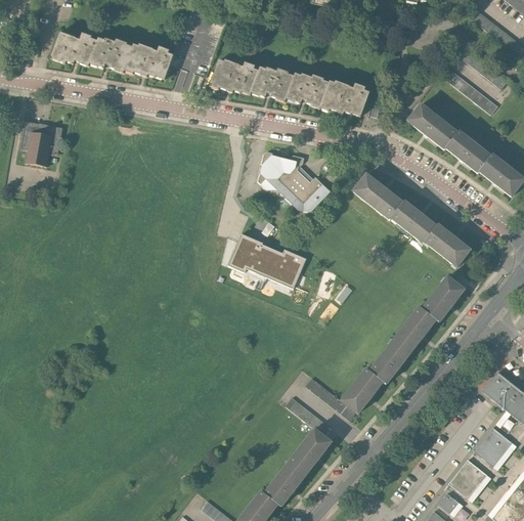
[(312,0),(312,3),(337,8),(338,0),(312,0)]
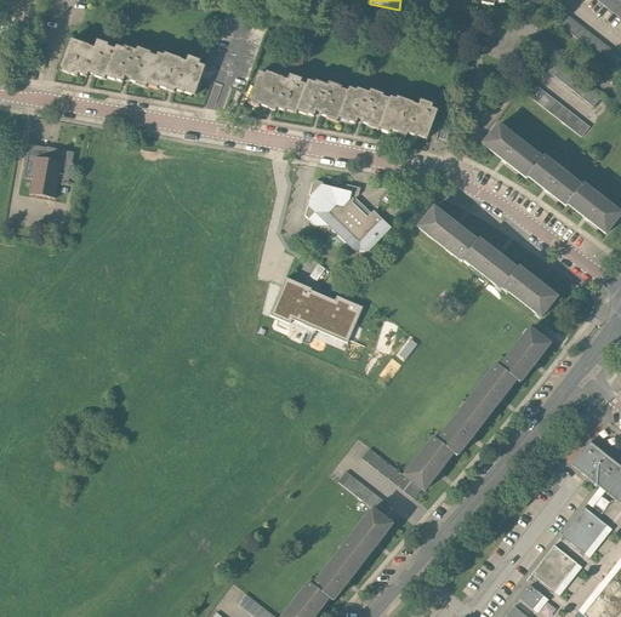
[(599,0),(620,16),(620,0),(599,0)]
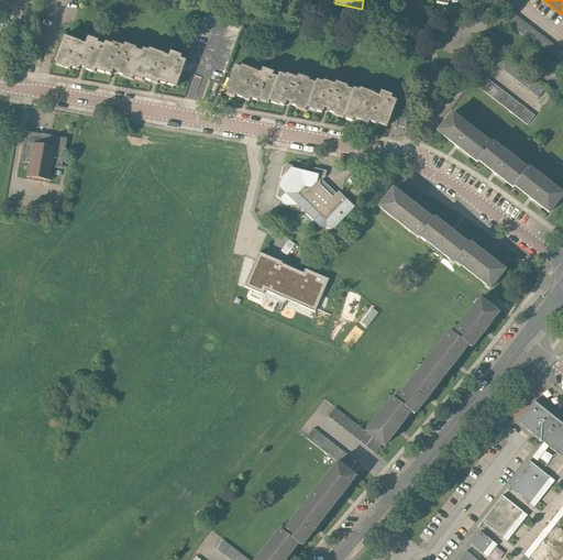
[(205,8),(186,58),(183,68),(198,74),(206,77),(221,83),(243,22),(205,8)]
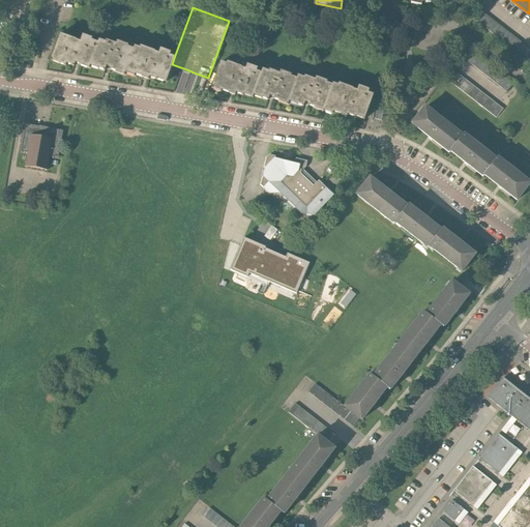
[(529,46),(483,10),(477,19),(529,60),(529,59),(529,46)]
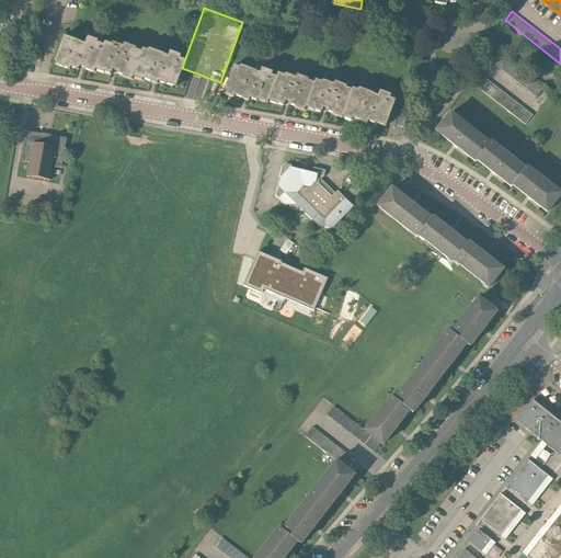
[(93,69),(94,67),(103,43),(95,40),(96,37),(87,34),(83,42),(79,40),(79,38),(64,33),(58,47),(53,61),(68,67),(69,64),(77,67),(79,64),(82,65),(93,69)]
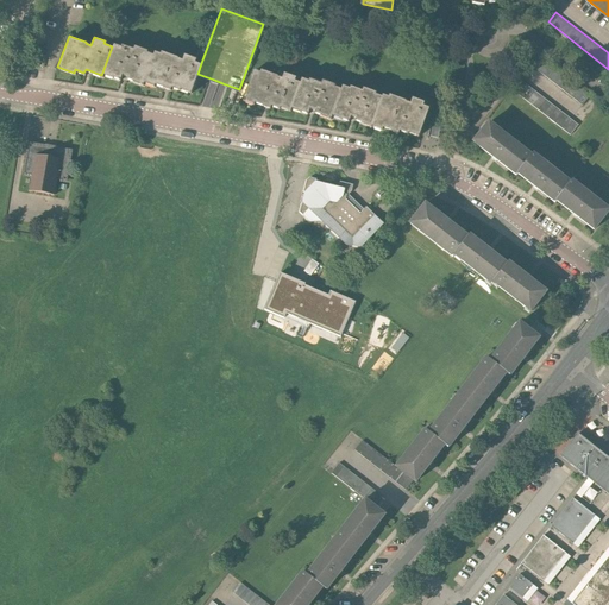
[(142,83),(143,80),(152,54),(145,51),(146,49),(133,44),(132,48),(121,43),(120,45),(113,43),(112,46),(102,73),(119,79),(121,73),(124,74),(126,74),(126,77),(142,83)]
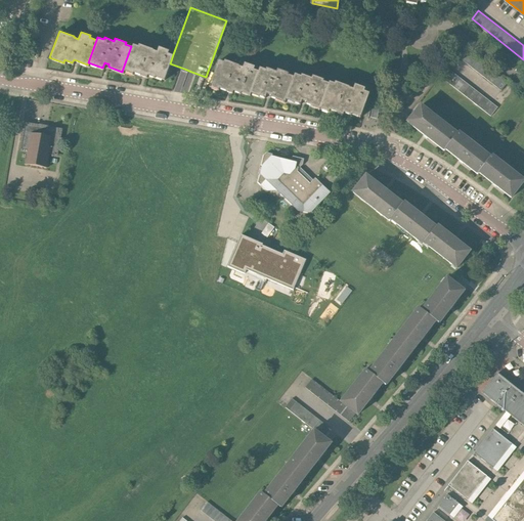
[(448,48),(501,88),(508,80),(455,39),(448,48)]
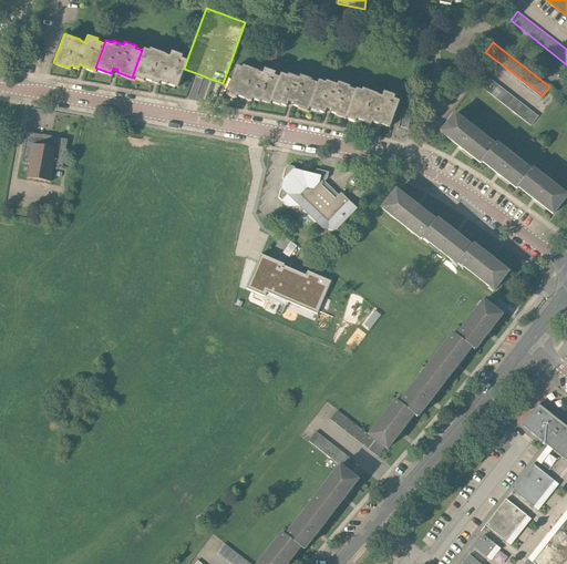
[(177,85),(184,69),(187,59),(181,57),(182,53),(171,49),(169,54),(164,53),(165,52),(150,47),(148,49),(143,47),(142,50),(133,74),(143,79),(144,77),(155,81),(158,82),(160,80),(167,83),(168,81),(177,85)]
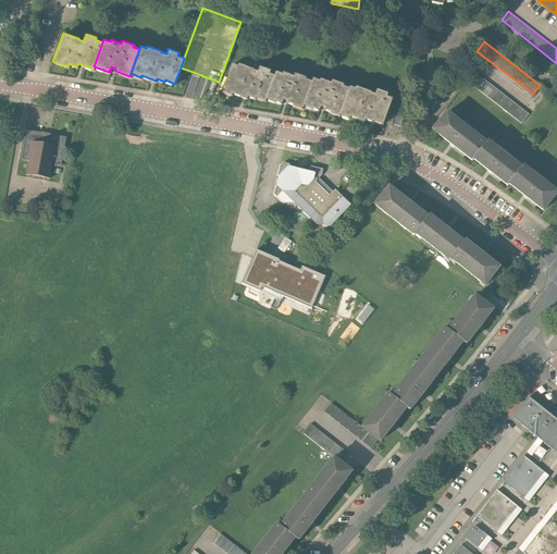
[(265,100),(267,97),(275,74),(270,72),(271,69),(260,65),(258,71),(254,69),(254,68),(238,62),(238,64),(233,62),(222,90),(232,94),(233,91),(243,96),(247,97),(247,95),(256,98),(257,97),(265,100)]
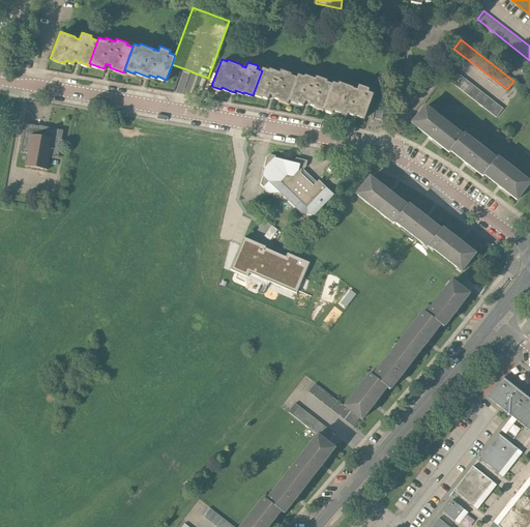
[(263,66),(262,70),(254,92),(268,98),(270,93),(272,94),(274,94),(273,96),(281,98),(280,99),(288,103),(289,99),(297,76),(291,74),(292,72),(281,68),(280,70),(270,67),(269,69),(263,66)]
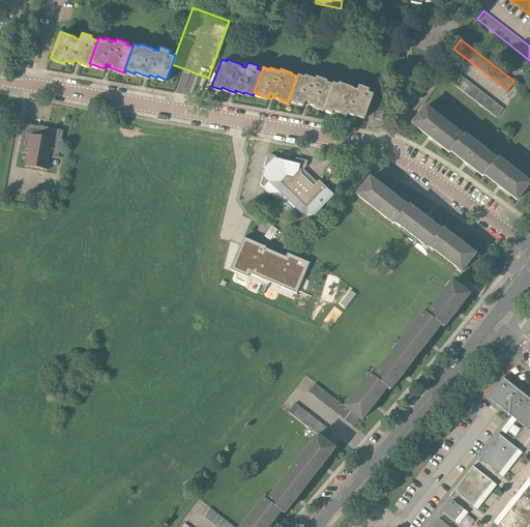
[(448,78),(497,115),(504,107),(454,69),(448,78)]
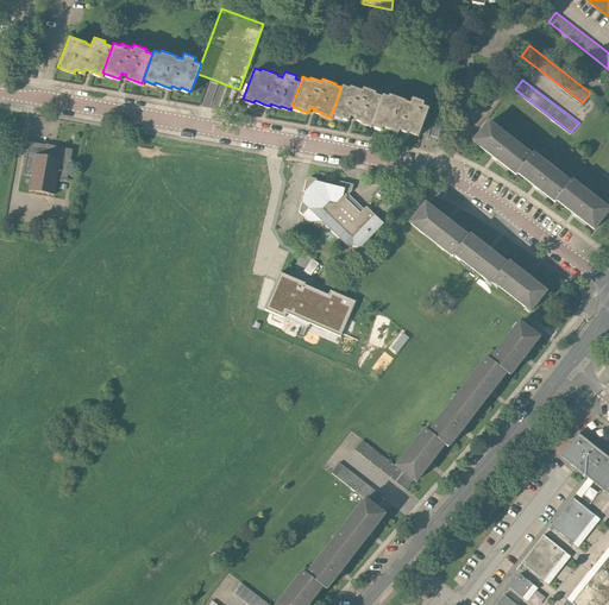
[(343,84),(341,87),(332,114),(343,118),(349,119),(351,114),(353,115),(357,115),(356,118),(363,121),(372,125),(372,124),(383,95),(376,93),(377,90),(364,86),(363,89),(351,84),(350,87),(343,84)]
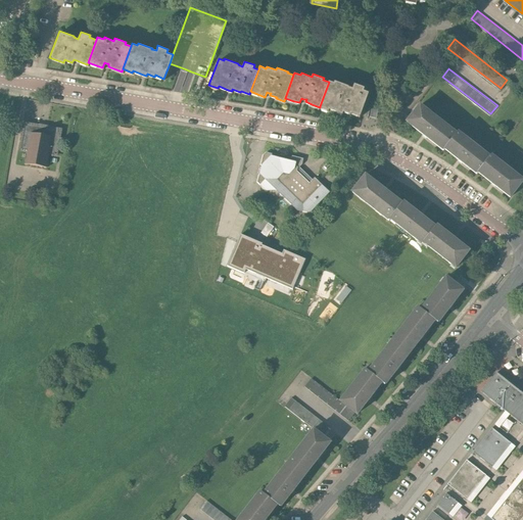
[(330,80),(329,82),(320,106),(329,109),(330,108),(339,111),(343,112),(343,110),(351,113),(351,111),(361,114),(369,91),(364,89),(365,86),(355,83),(353,87),(349,86),(349,85),(335,80),(335,82),(330,80)]
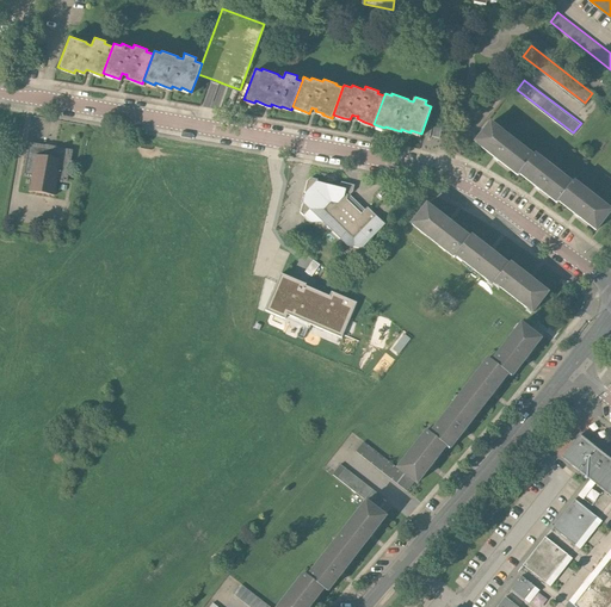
[(443,124),(434,123),(433,134),(440,135),(443,124)]
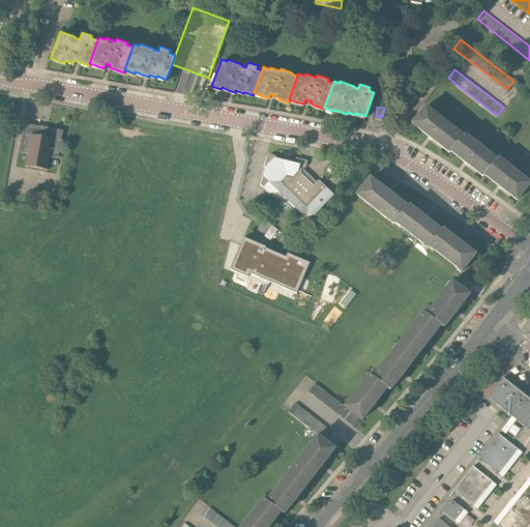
[(424,107),(410,124),(448,153),(449,151),(462,135),(424,107)]
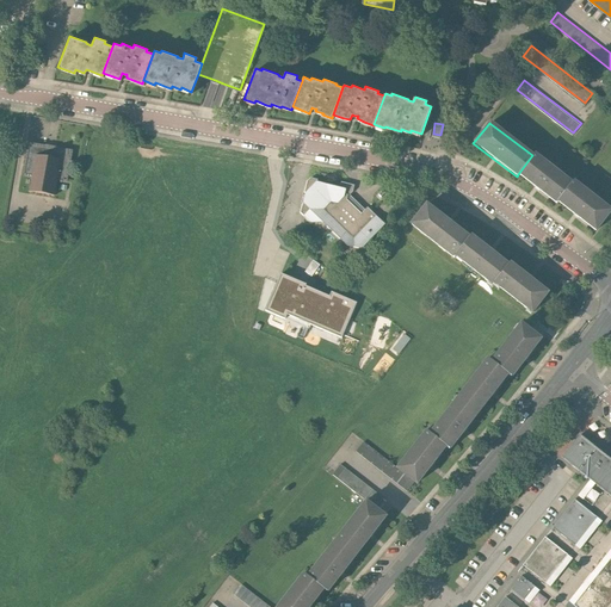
[(67,184),(73,149),(50,146),(28,141),(22,174),(32,175),(30,189),(54,192),(56,181),(67,184)]
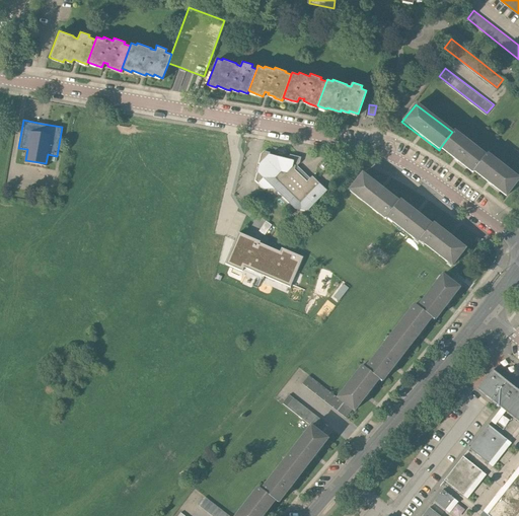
[(452,132),(440,148),(472,173),(473,170),(487,154),(454,129),(452,132)]
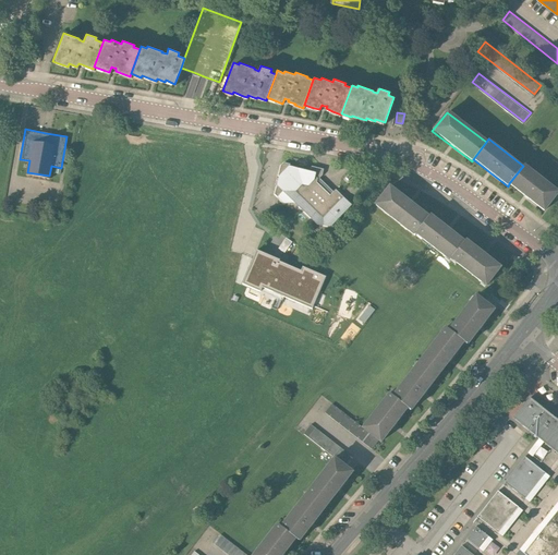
[(330,193),(317,180),(318,177),(322,173),(324,167),(312,165),(311,170),(289,165),(290,161),(284,160),(281,164),(275,192),(283,201),(295,201),(317,222),(331,225),(352,203),(336,188),(330,193)]
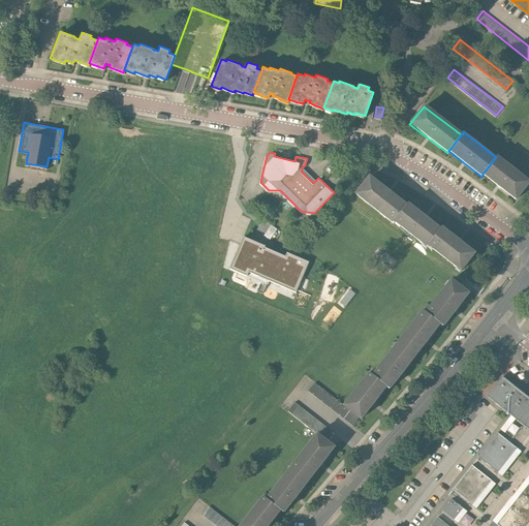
[(528,178),(499,154),(496,157),(483,174),(516,202),(528,185),(528,178)]
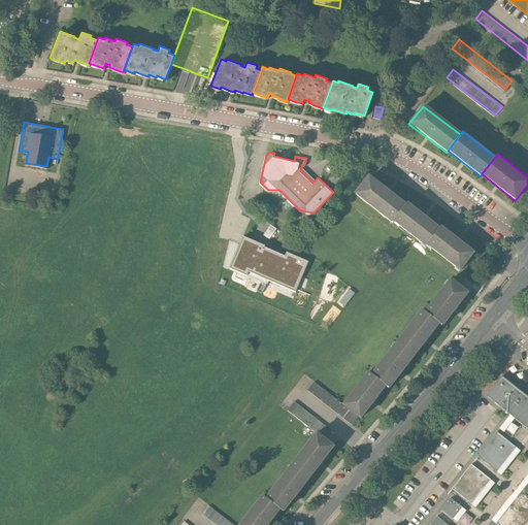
[(370,173),(356,192),(393,221),(395,219),(407,203),(370,173)]
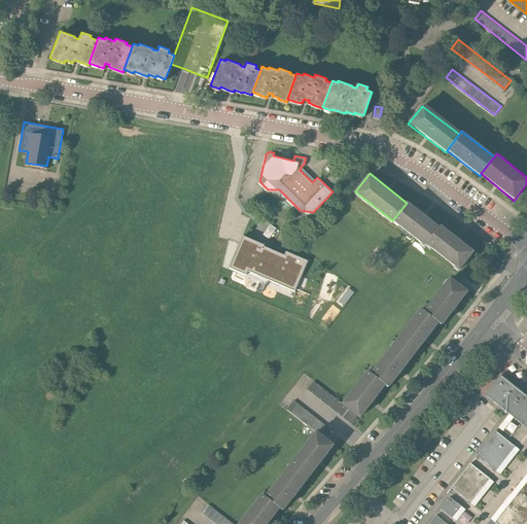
[(407,203),(394,218),(426,244),(428,243),(441,226),(409,201),(407,203)]
